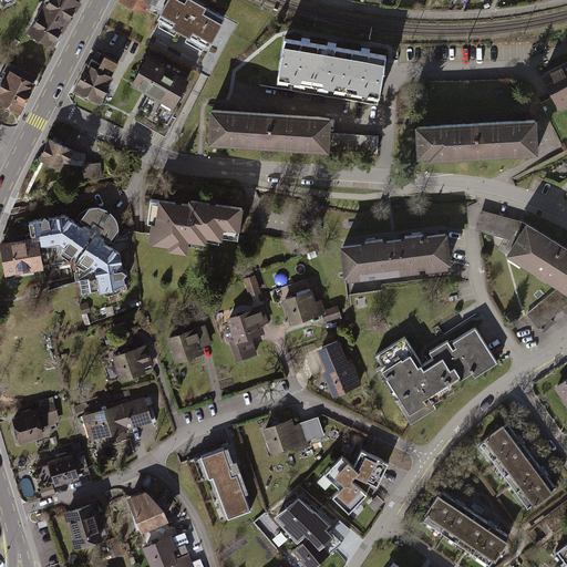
[(84,2),(81,0),(47,0),(28,30),(54,47),(62,35),(73,18),(84,2)]
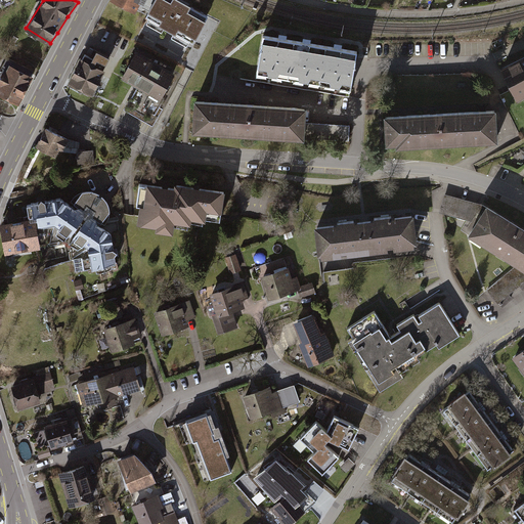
[(141,0),(115,0),(137,10),(141,0)]
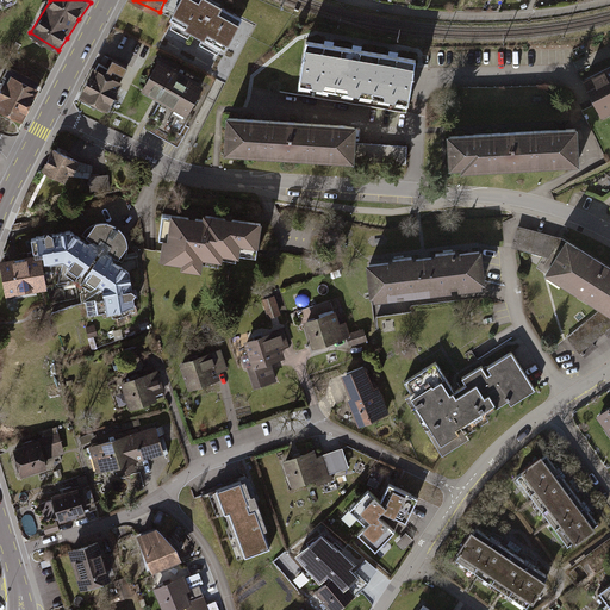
[(213,0),(180,0),(166,26),(223,58),(246,18),(213,0)]
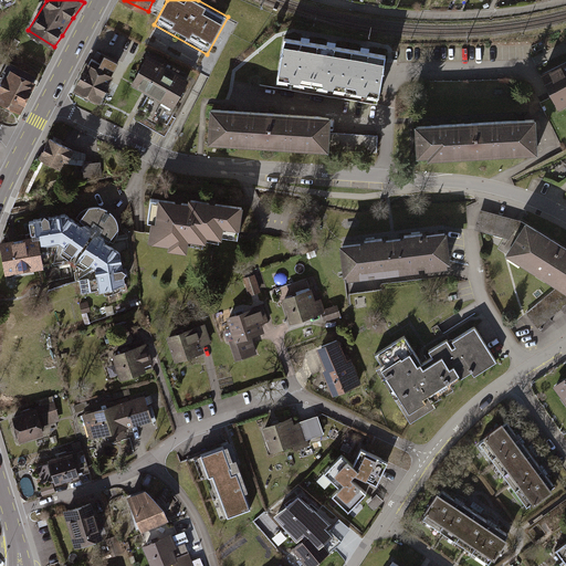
[(385,53),(283,37),(275,80),(378,96),(385,53)]
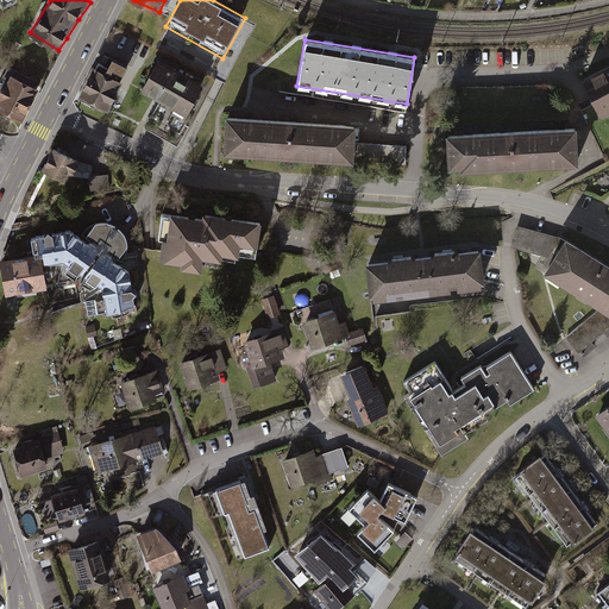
[(206,83),(161,58),(143,88),(189,113),(206,83)]
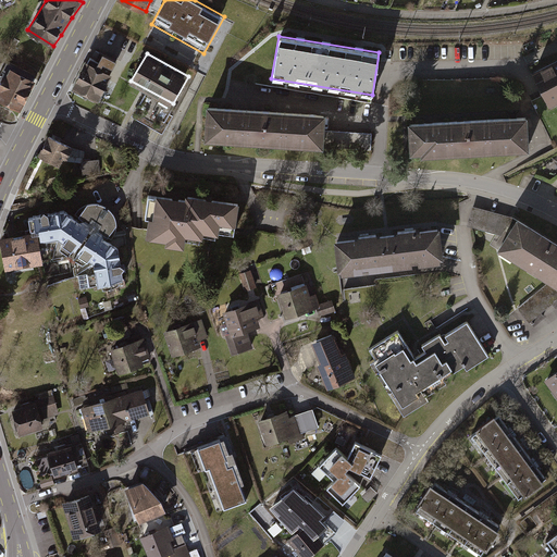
[(90,58),(75,87),(97,98),(115,61),(103,54),(99,62),(90,58)]
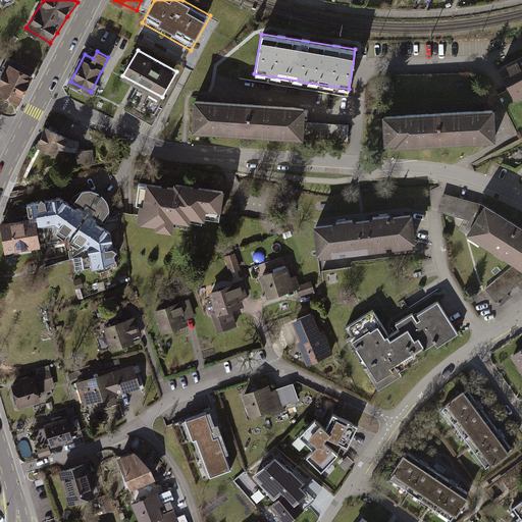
[(521,55),(503,65),(519,98),(521,96),(521,55)]
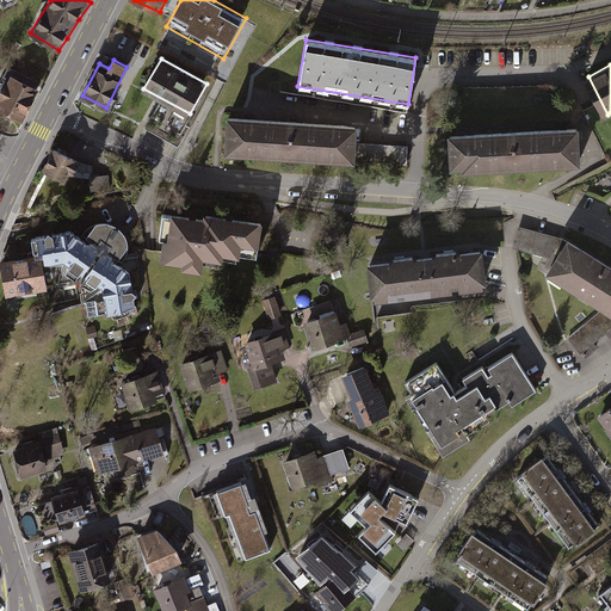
[(38,91),(11,78),(0,99),(0,109),(23,121),(38,91)]
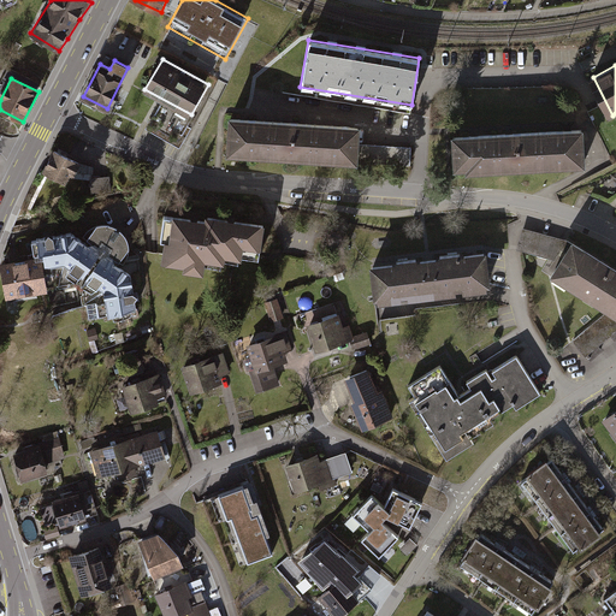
[(356,125),(224,117),(221,155),(355,165),(356,143),(356,125)]
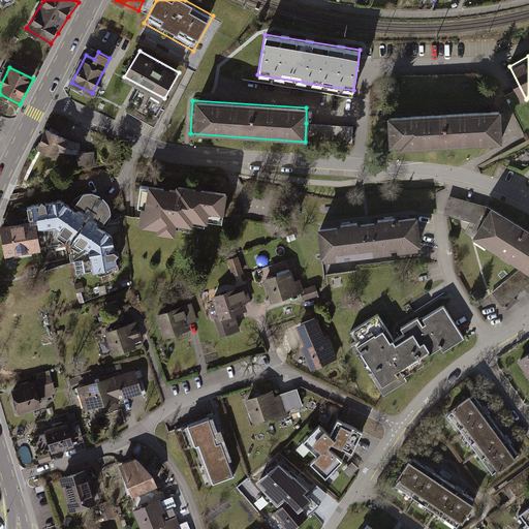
[(506,138),(504,106),(394,112),(395,145),(506,138)]
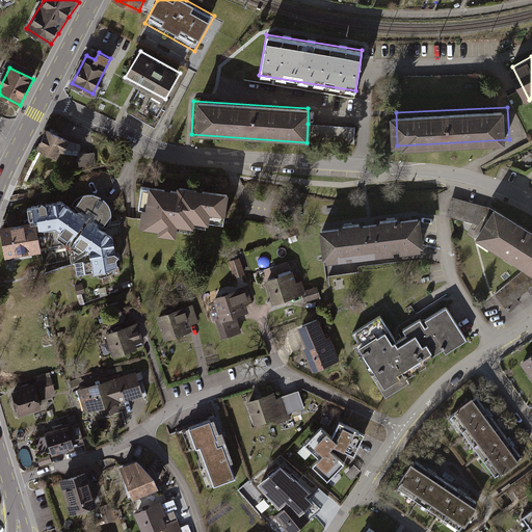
[(352,126),(308,124),(307,142),(352,144),(352,126)]
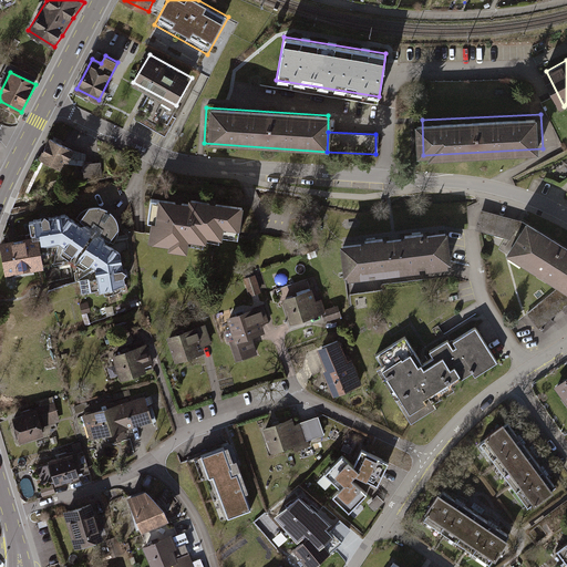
[(72,151),(51,140),(41,158),(58,167),(62,158),(68,162),(72,151)]
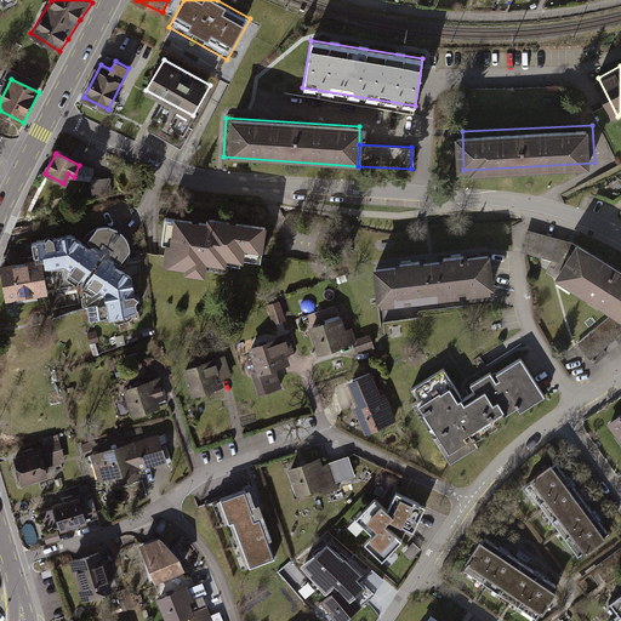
[(78,176),(91,180),(95,169),(81,164),(78,176)]
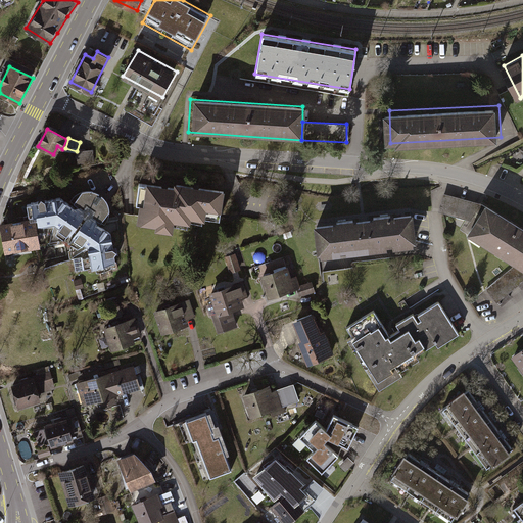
[(79,149),(79,163),(94,163),(94,149),(79,149)]
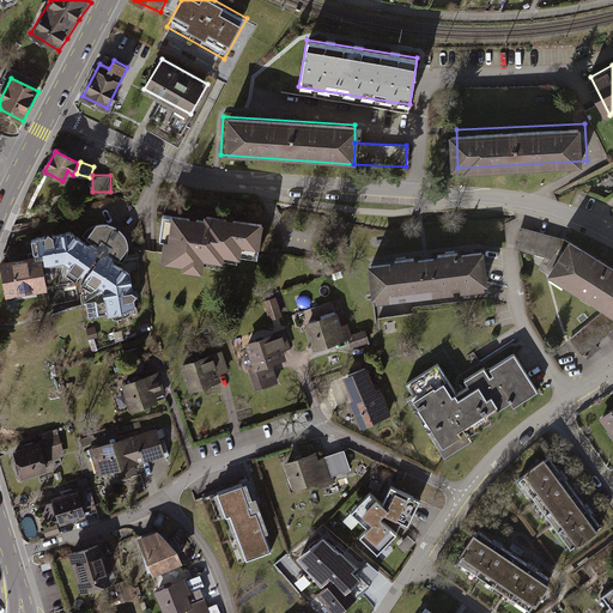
[(263,249),(267,223),(207,214),(207,219),(170,213),(163,263),(187,266),(187,269),(206,273),(207,260),(226,262),(226,256),(244,259),(246,247),(263,249)]
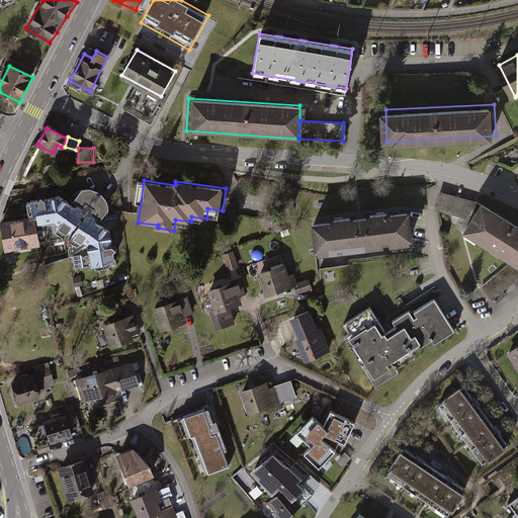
[(87,245),(91,267),(118,261),(113,236),(106,225),(101,221),(110,209),(107,198),(102,193),(93,188),(83,188),(74,201),(67,196),(56,195),(32,199),(26,203),(30,216),(31,220),(36,219),(37,225),(55,222),(87,245)]
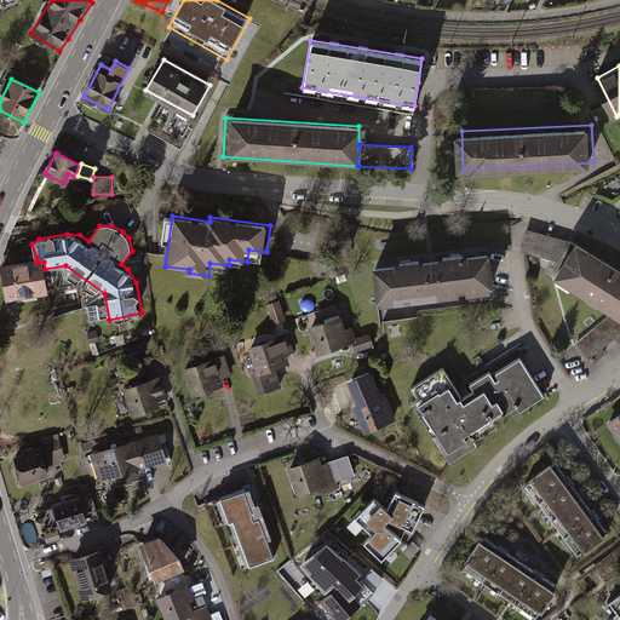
[(526,230),(520,252),(558,263),(569,242),(526,230)]
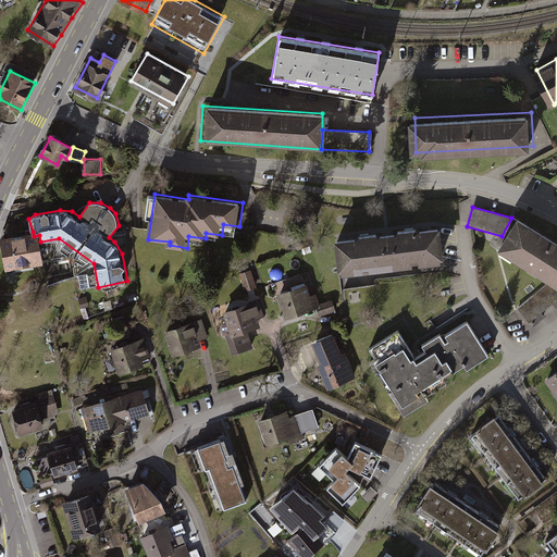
[(556,245),(518,222),(498,254),(548,283),(556,288),(556,245)]
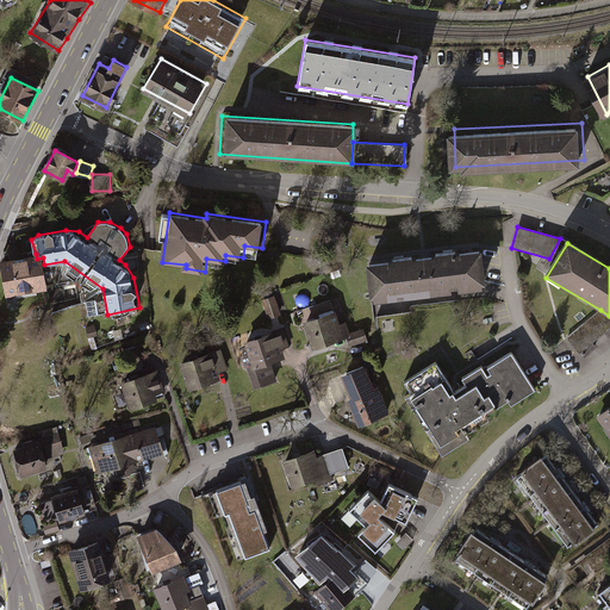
[(480,251),(365,266),(369,303),(485,290),(480,251)]
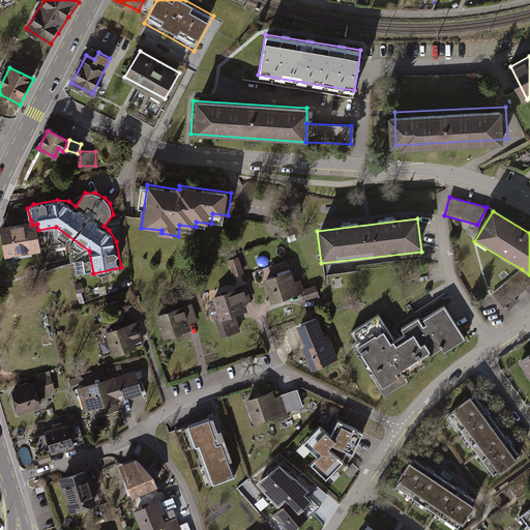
[(31,221),(0,226),(6,257),(42,249),(38,230),(37,224),(32,225),(31,221)]
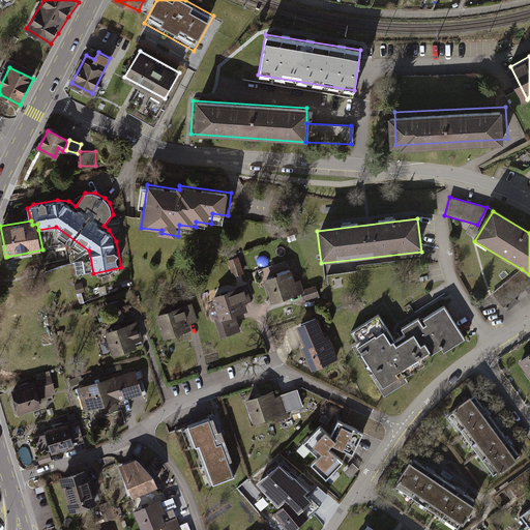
[(238,259),(228,263),(233,277),(244,274),(238,259)]
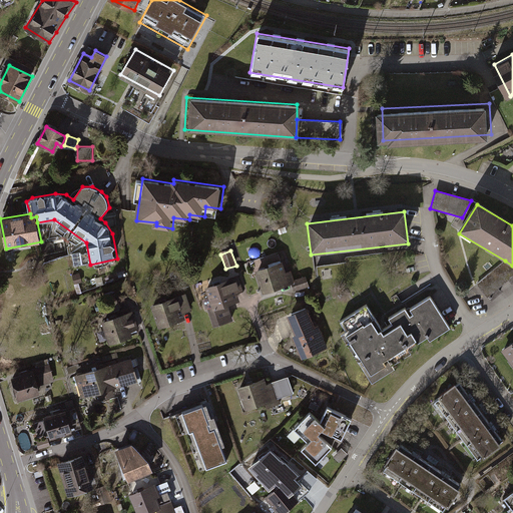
[(512,276),(512,266),(505,261),(476,284),(487,298),(512,276)]
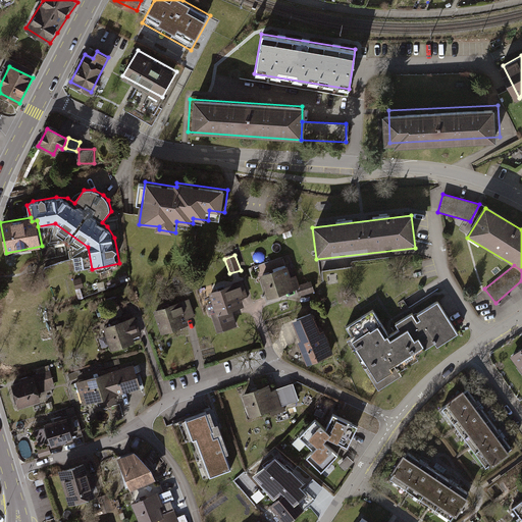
[(269,300),(298,290),(301,297),(314,293),(310,281),(300,285),(296,276),(292,277),(288,266),(260,276),(269,300)]
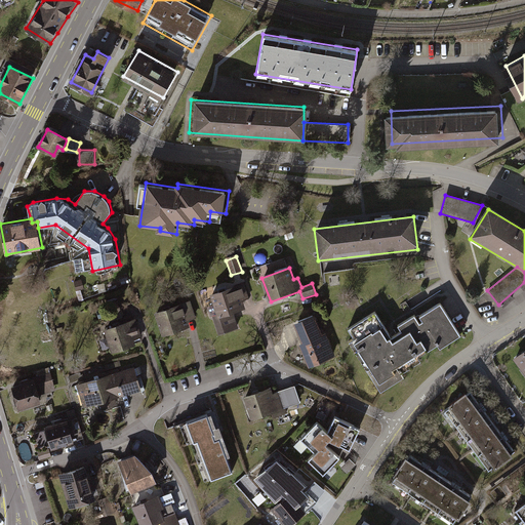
[(245,282),(211,295),(218,315),(212,317),(219,335),(238,328),(233,315),(247,310),(244,301),(251,299),(245,282)]
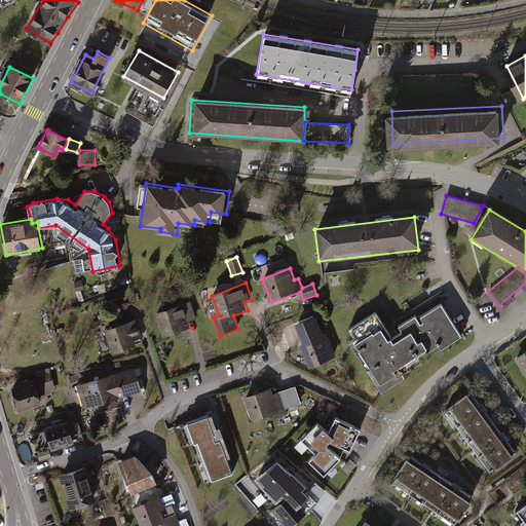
[(191,301),(155,313),(163,337),(191,328),(189,323),(197,320),(191,301)]
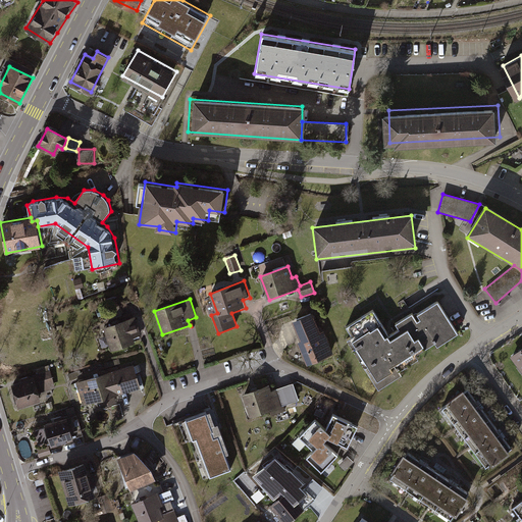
[(462,334),(440,302),(416,317),(414,313),(397,325),(401,329),(390,335),(374,310),(347,327),(353,336),(348,340),(380,389),(404,374),(402,371),(421,359),(419,356),(436,345),(439,349),(462,334)]
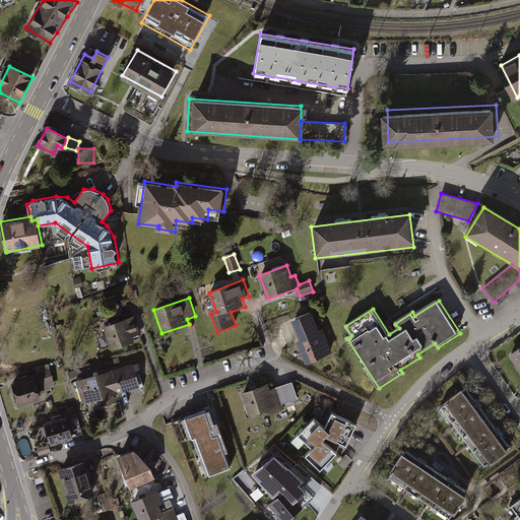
[(314,311),(291,320),(300,340),(297,341),(306,363),(331,351),(314,311)]
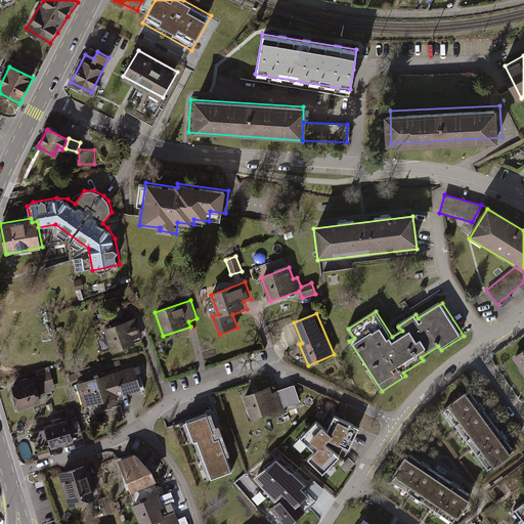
[(135,318),(104,329),(112,352),(143,342),(135,318)]
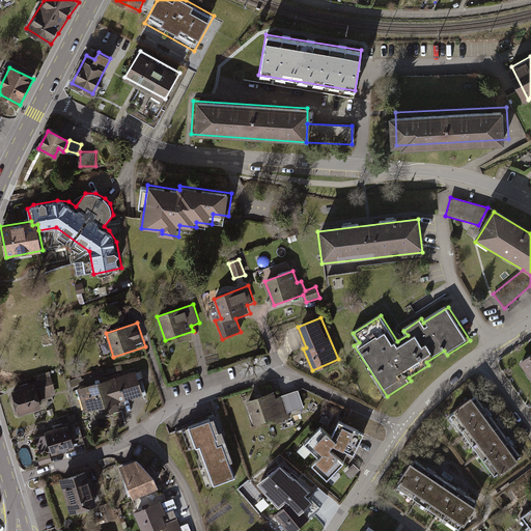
[(530,355),(521,363),(530,378),(530,355)]
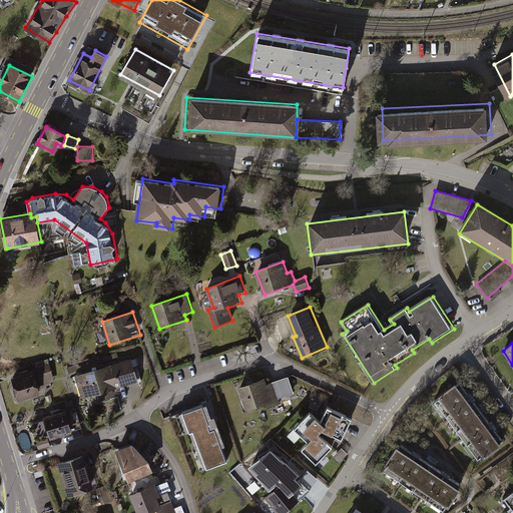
[(132,359),(75,376),(81,399),(97,394),(99,402),(115,397),(112,390),(139,382),(132,359)]
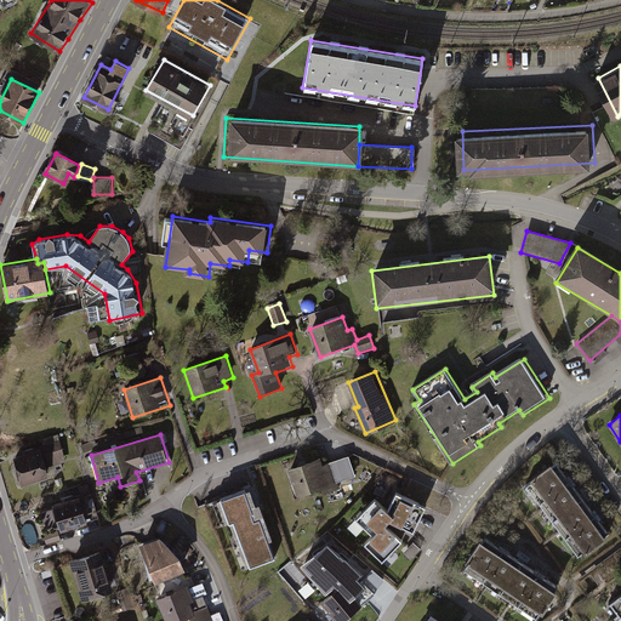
[(60,444),(15,457),(23,484),(50,476),(47,468),(64,463),(60,444)]
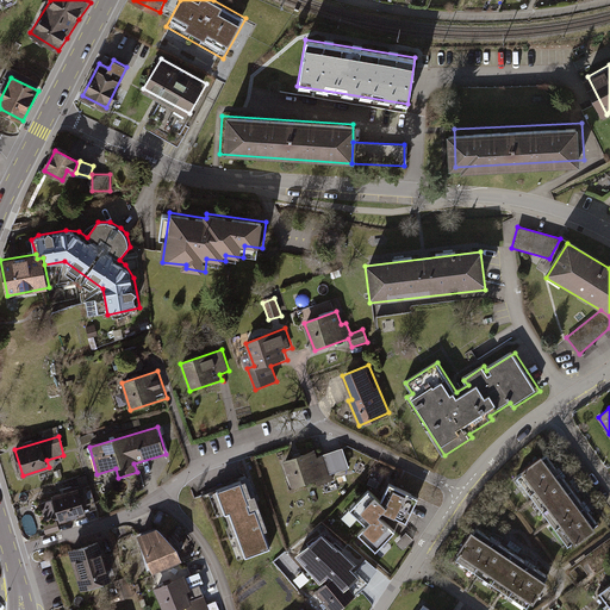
[(316,450),(284,461),(293,489),(317,481),(318,486),(335,480),(327,455),(318,458),(316,450)]
